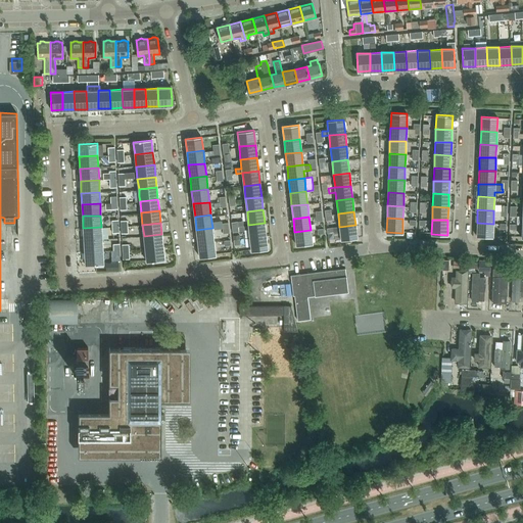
[(265,223),(248,225),(250,238),(266,236),(265,223)]
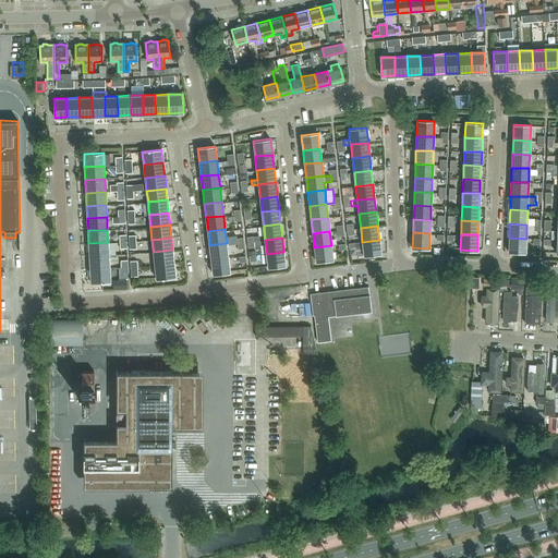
[(509,238),(508,252),(525,253),(525,251),(526,239),(509,238)]
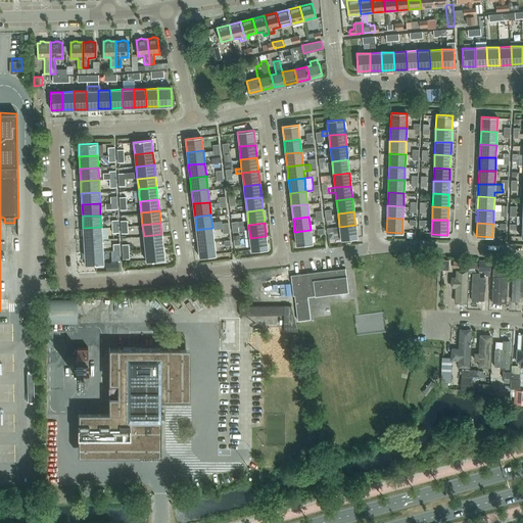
[(339,227),(333,227),(334,233),(340,232),(341,239),(341,240),(357,238),(355,225),(339,227)]
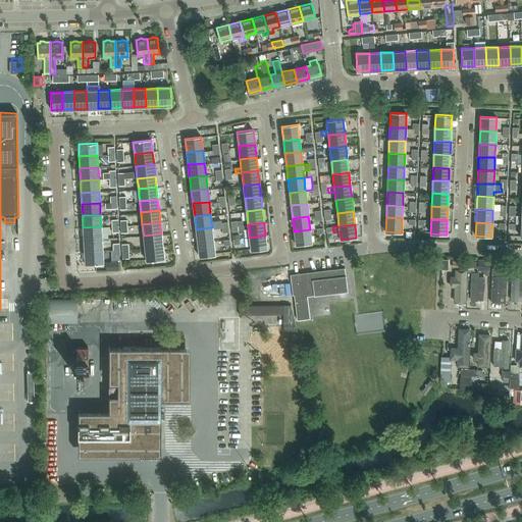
[(101,226),(83,227),(84,240),(102,239),(102,232),(101,227),(101,226)]
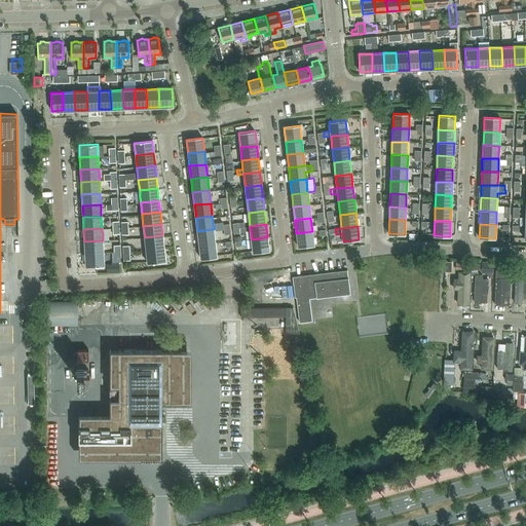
[(214,229),(197,231),(199,245),(215,242),(215,237),(214,229)]
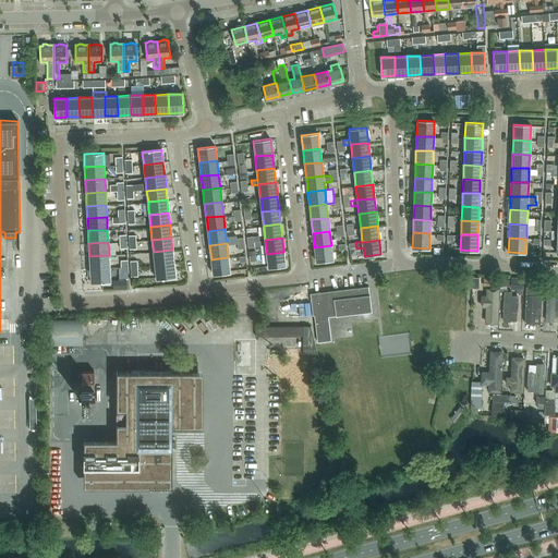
[(331,245),(314,247),(316,262),(332,259),(332,258),(331,245)]
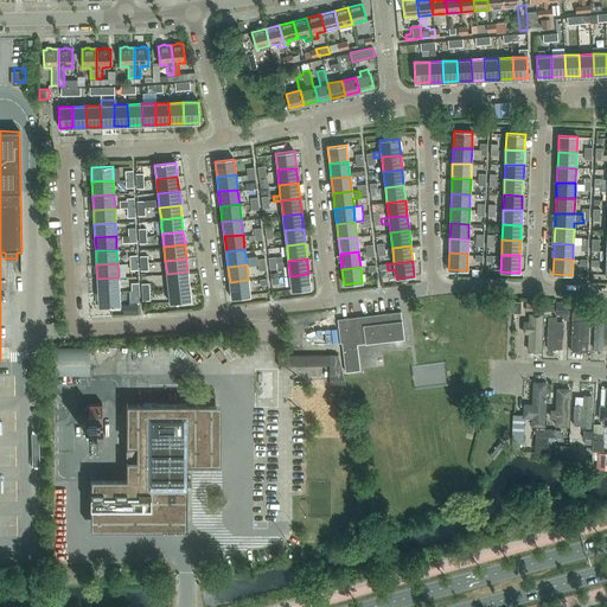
[(187,272),(167,274),(168,289),(190,287),(189,278),(187,272)]
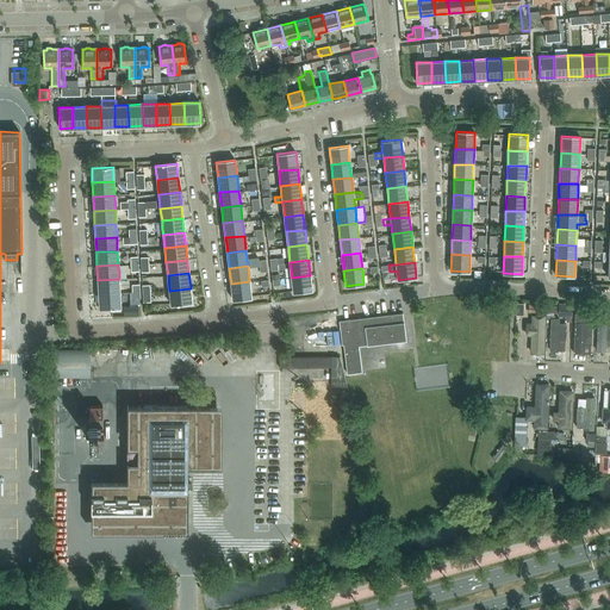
[(310,275),(292,278),(293,291),(293,292),(293,293),(312,291),(310,275)]
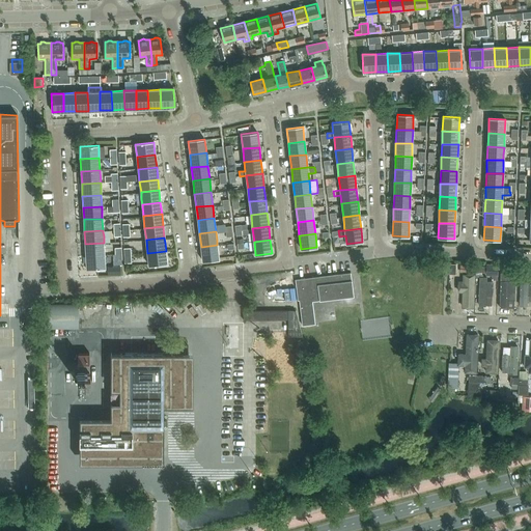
[(104,243),(85,244),(86,255),(104,254),(104,243)]
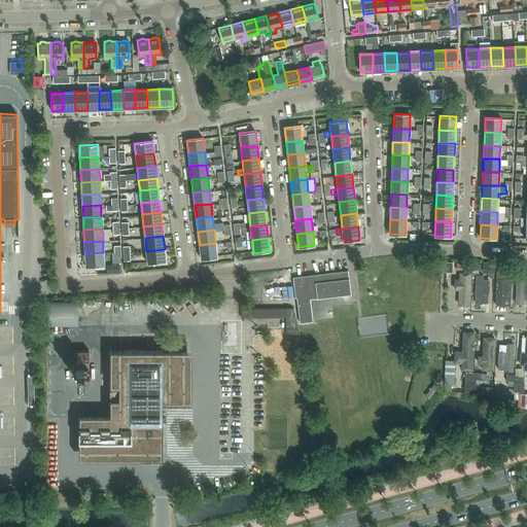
[(215,243),(200,245),(201,259),(217,257),(217,256),(217,255),(215,243)]
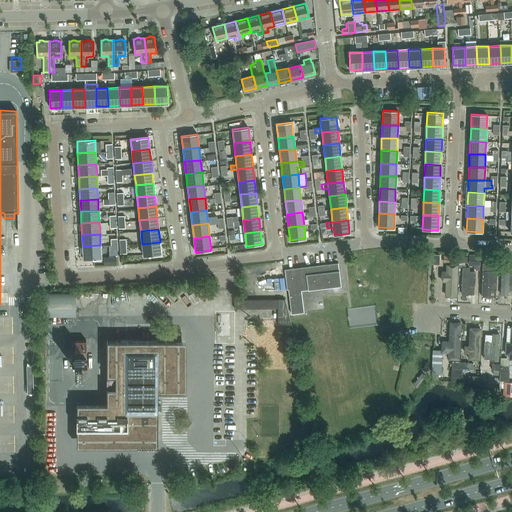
[(160,242),(142,244),(143,255),(143,256),(161,254),(160,242)]
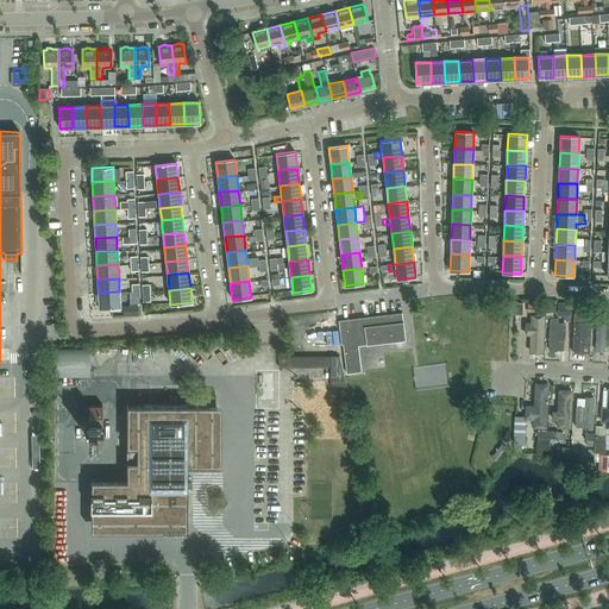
[(119,292),(99,293),(99,308),(120,307),(120,305),(119,292)]
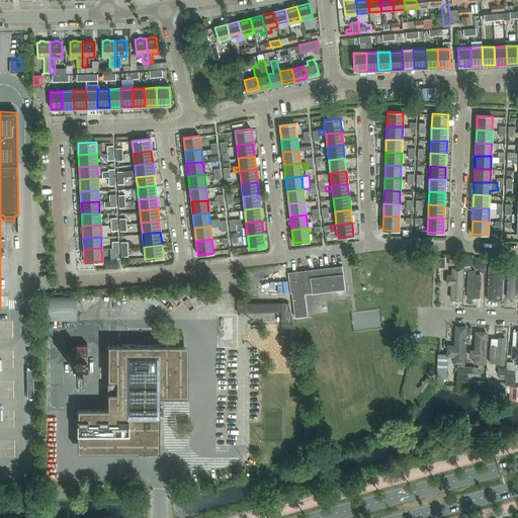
[(473,266),(473,267),(480,267),(479,273),(483,273),(485,273),(485,272),(485,270),(486,258),(475,258),(473,266)]
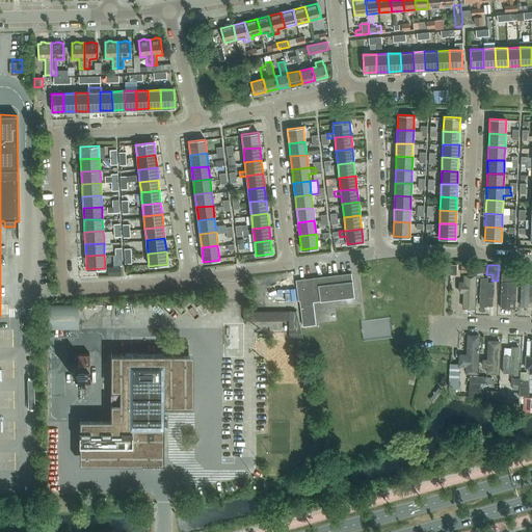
[(120,267),(107,267),(108,275),(121,274),(120,267)]
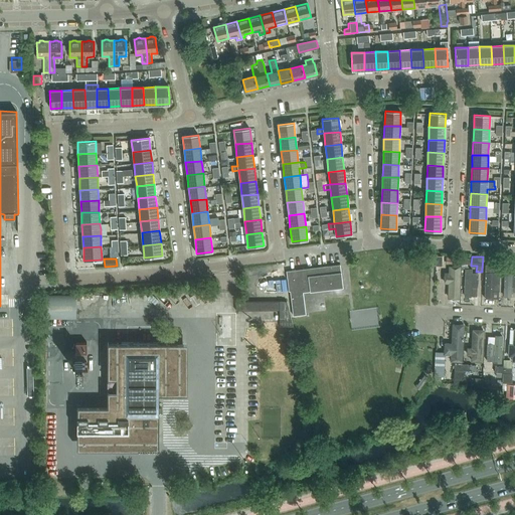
[(293,316),(306,314),(303,292),(343,288),(340,265),(286,271),(289,294),(290,294),(293,316)]
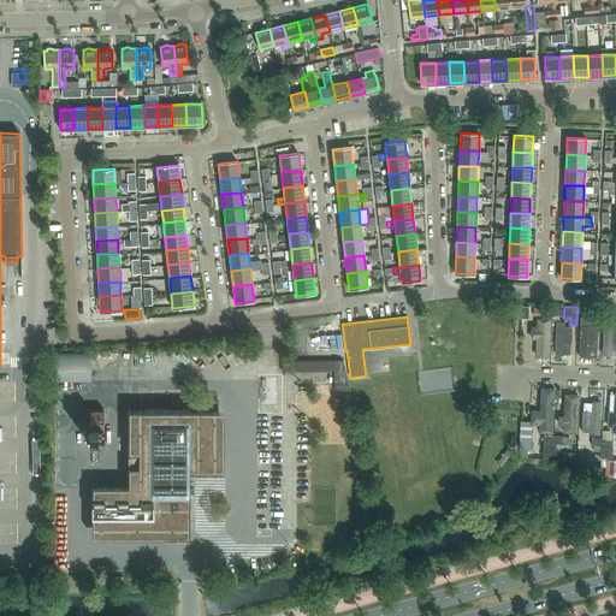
[(549,323),(535,323),(534,360),(548,360),(549,323)]
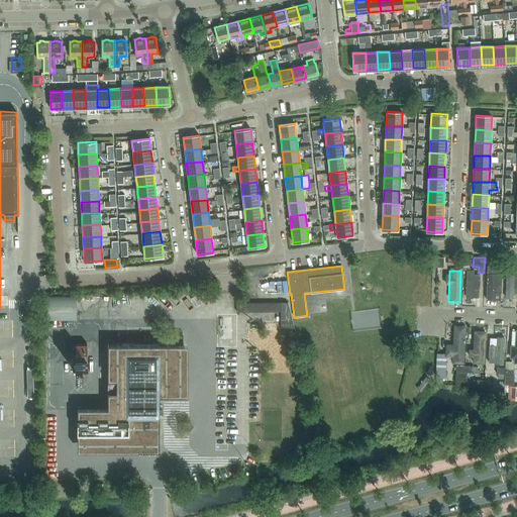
[(474,272),(467,271),(466,296),(473,296),(473,287),(479,287),(479,274),(474,274),(474,272)]
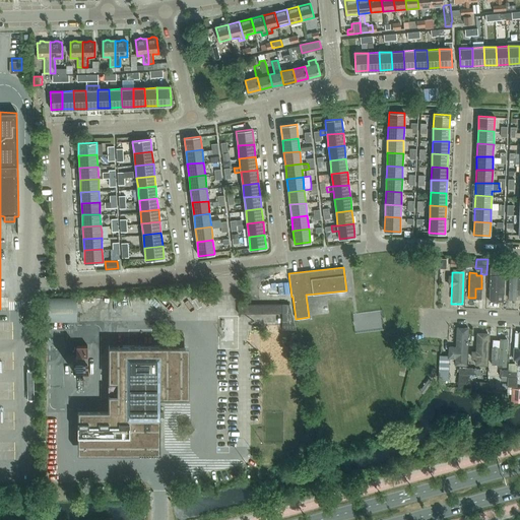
[(517,275),(508,275),(508,302),(516,303),(516,297),(519,297),(519,278),(517,278),(517,275)]
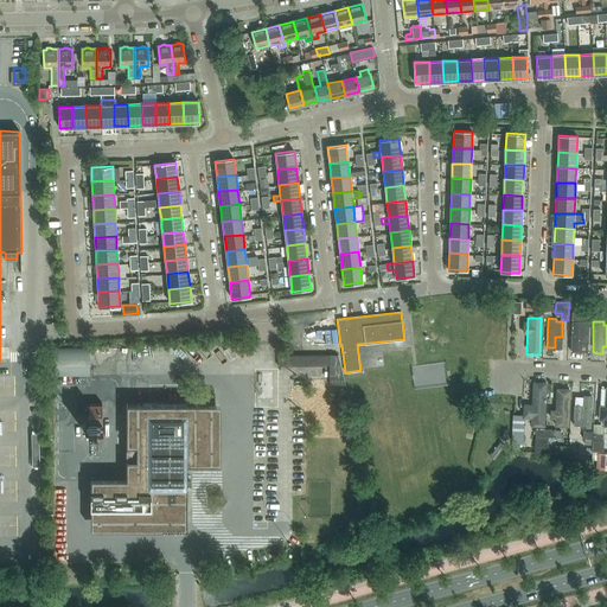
[(587,356),(588,325),(572,324),(570,355),(587,356)]
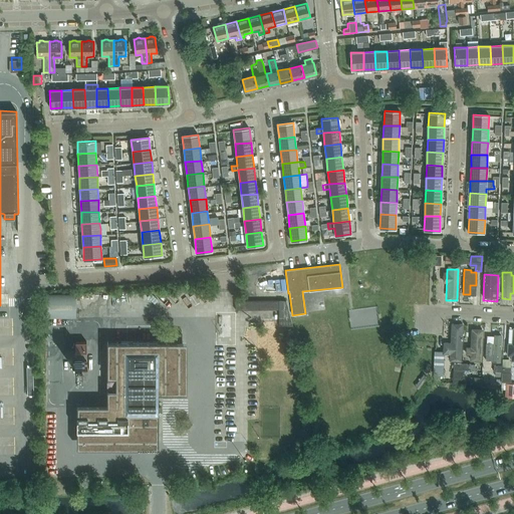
[(45,294),(45,317),(75,317),(75,293),(45,294)]
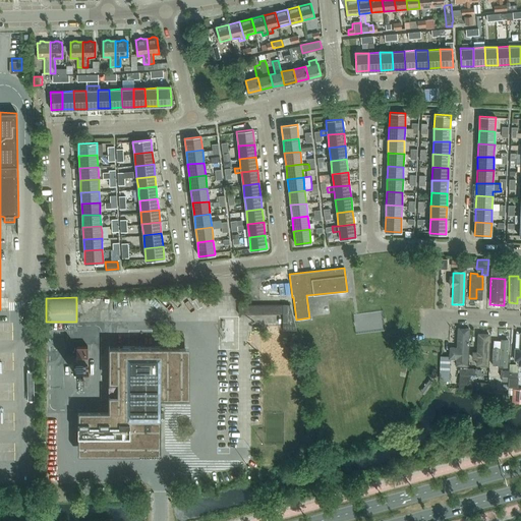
[(282,304),(238,305),(238,314),(282,313),(282,304)]
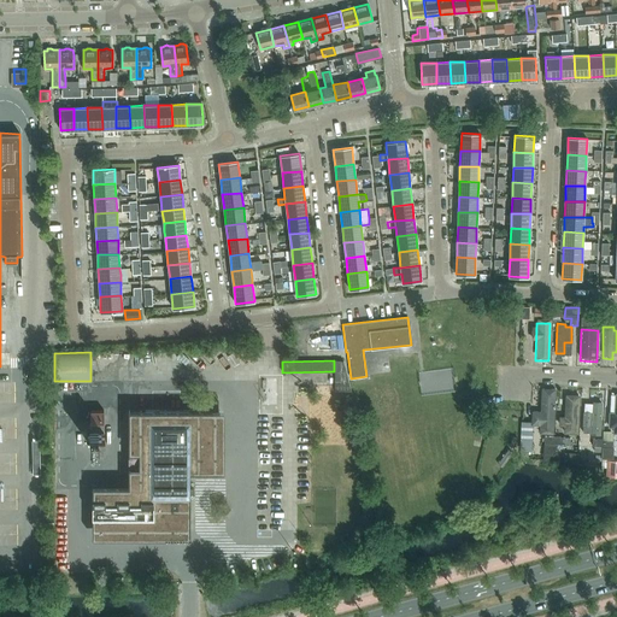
[(554,435),(556,389),(541,389),(540,412),(532,412),(532,427),(539,427),(539,435),(554,435)]
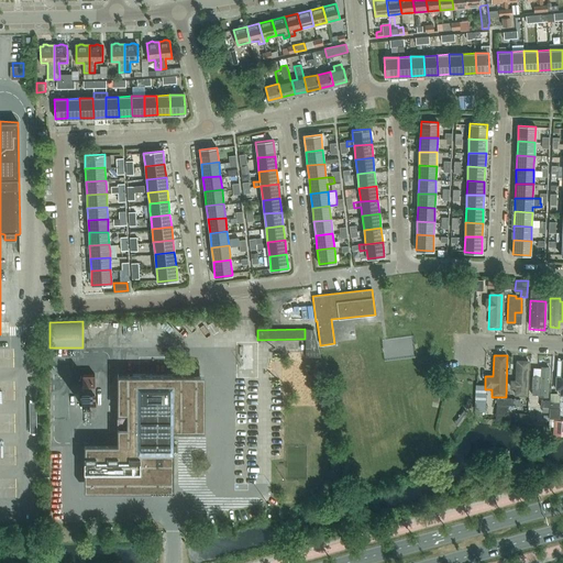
[(527,398),(529,362),(515,362),(515,382),(509,382),(509,390),(514,390),(514,397),(527,398)]
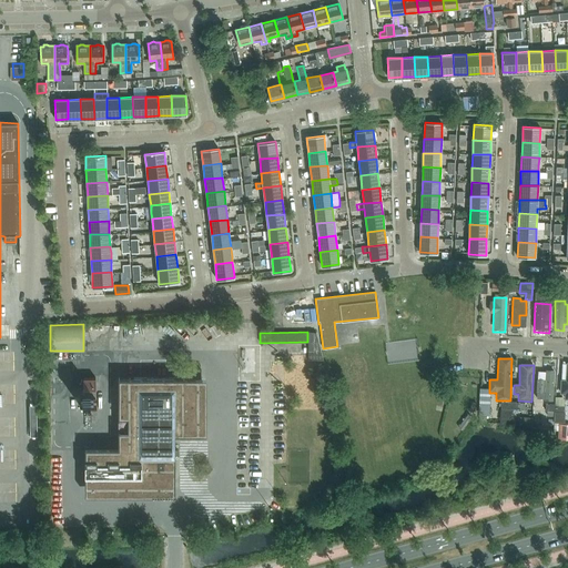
[(553,403),(555,372),(545,371),(545,373),(537,373),(537,381),(536,381),(536,394),(536,401),(544,401),(544,402),(553,403)]
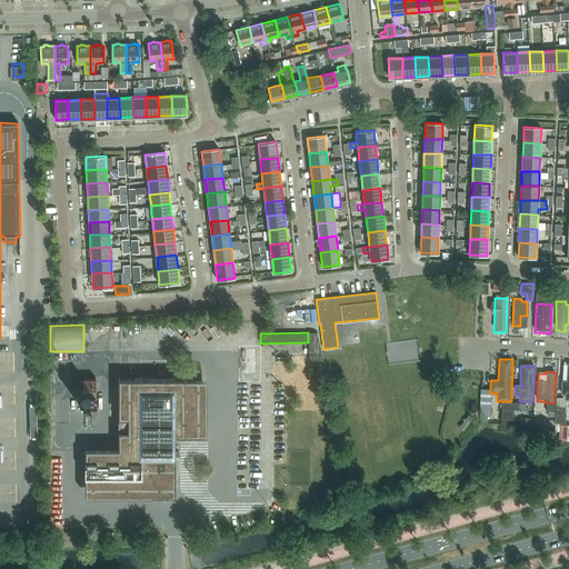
[(85,483),(85,496),(175,496),(175,483),(175,457),(179,457),(179,451),(175,451),(175,435),(201,435),(207,435),(207,378),(201,378),(179,378),(118,378),(118,448),(113,448),(85,448),(85,452),(85,457),(85,483)]
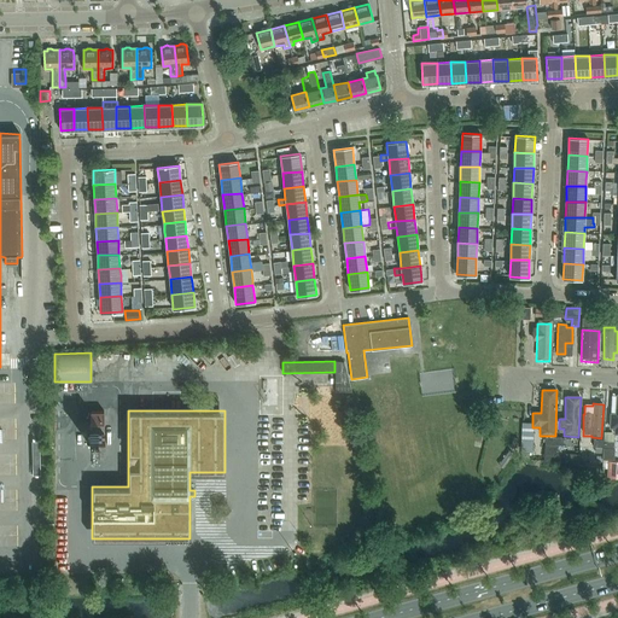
[(91,412),(91,436),(91,448),(105,448),(105,431),(104,431),(104,412),(91,412)]
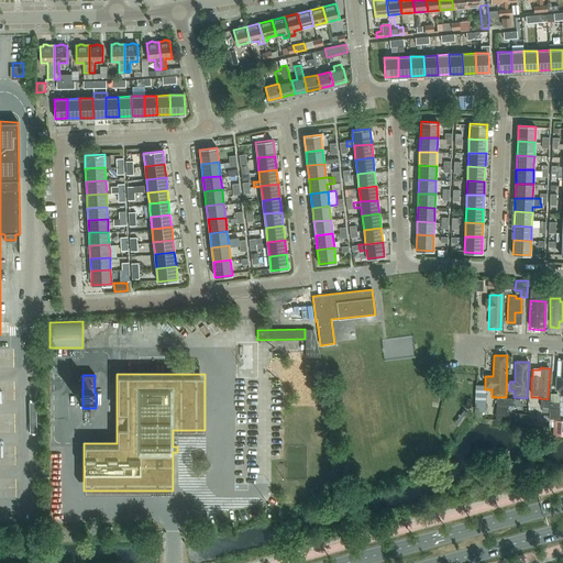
[(539,398),(530,398),(529,418),(539,418),(539,398)]
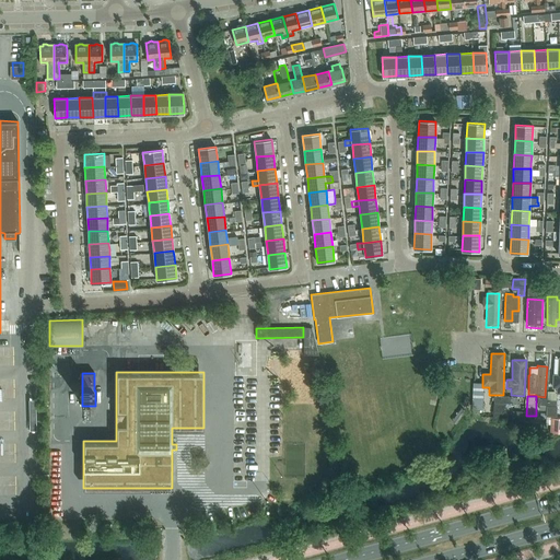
[(482,398),(474,398),(473,408),(481,408),(482,398)]
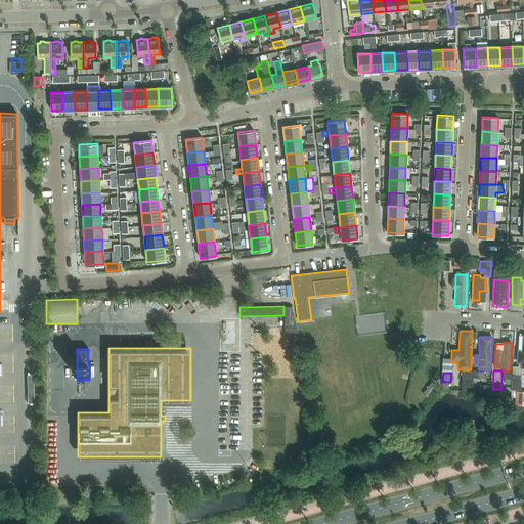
[(462,377),(461,391),(470,391),(471,377),(463,377),(462,377)]
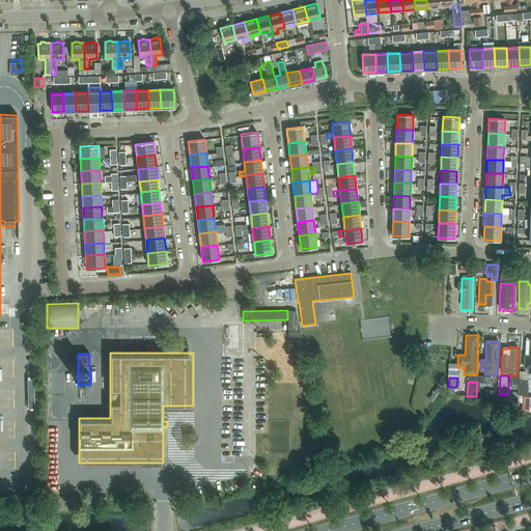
[(519,389),(518,394),(527,395),(527,385),(519,384),(519,389)]
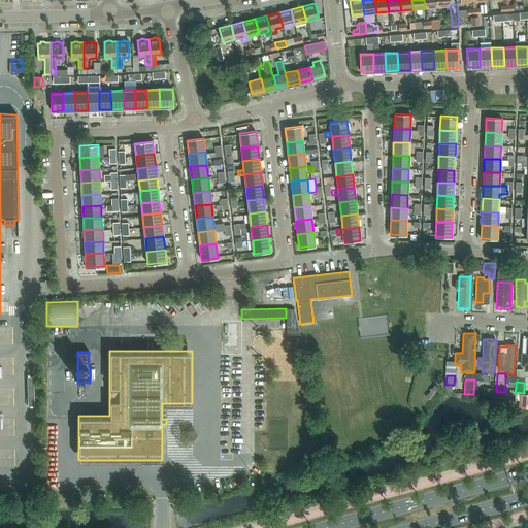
[(435,385),(426,397),(430,399),(438,388),(435,385)]
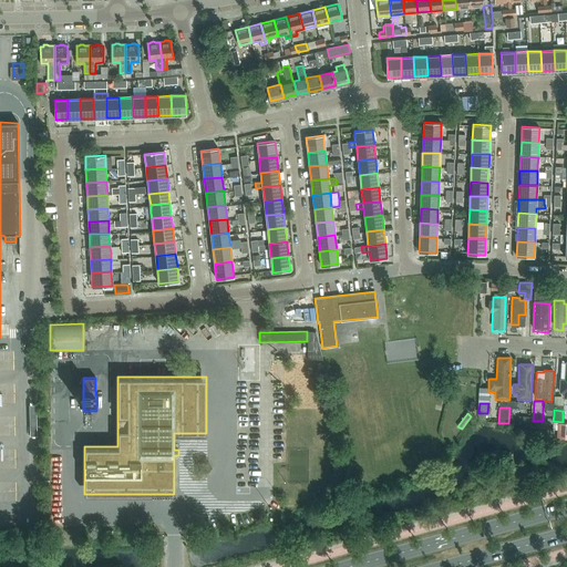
[(519,415),(518,426),(531,426),(532,416),(519,415)]
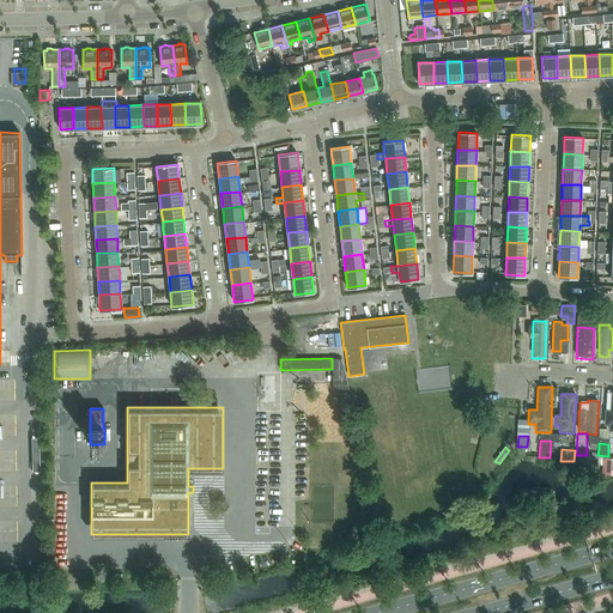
[(612,457),(604,457),(602,474),(612,474),(612,457)]
